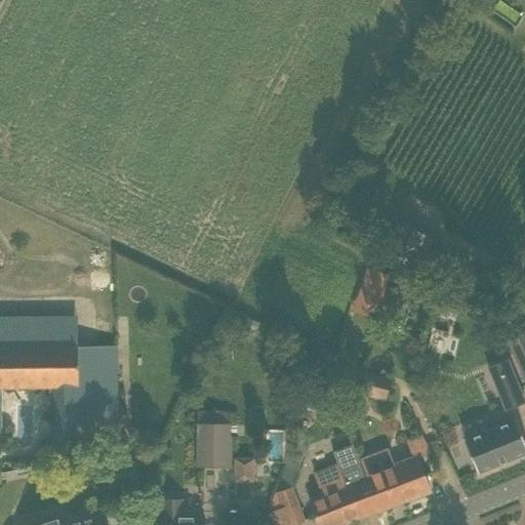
[(354,309),(374,317),(389,276),(368,269),(354,309)]
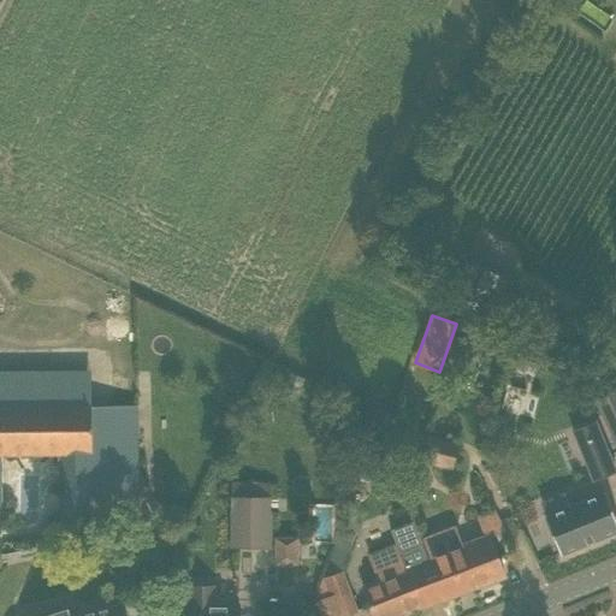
[(483,347),(452,337),(444,363),(471,372),(477,353),(480,354),(483,347)]
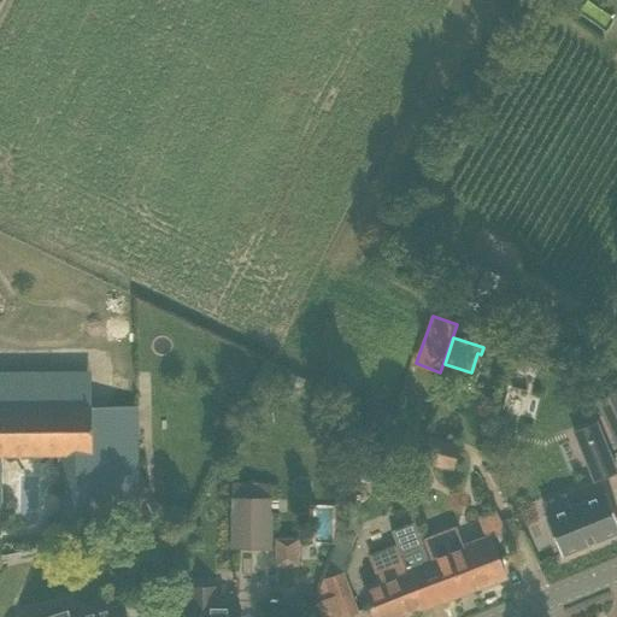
[(601,370),(588,376),(594,391),(609,385),(601,370)]
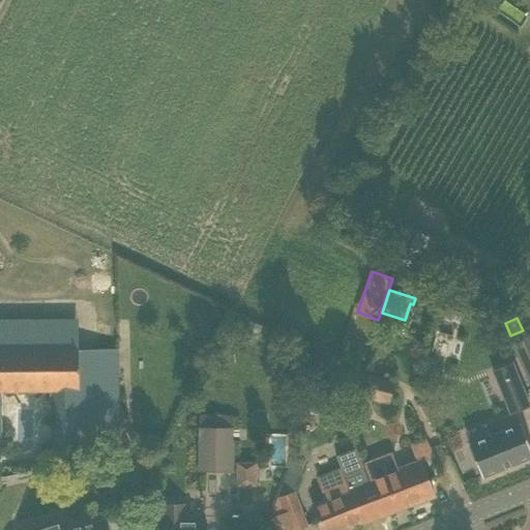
[(0,390),(52,390),(53,453),(118,452),(118,348),(79,349),(78,319),(0,319),(0,448),(0,433),(0,390)]
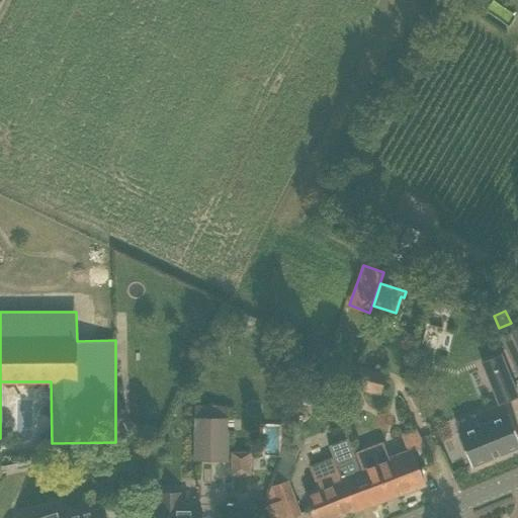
[(517,328),(501,336),(517,371),(517,328)]
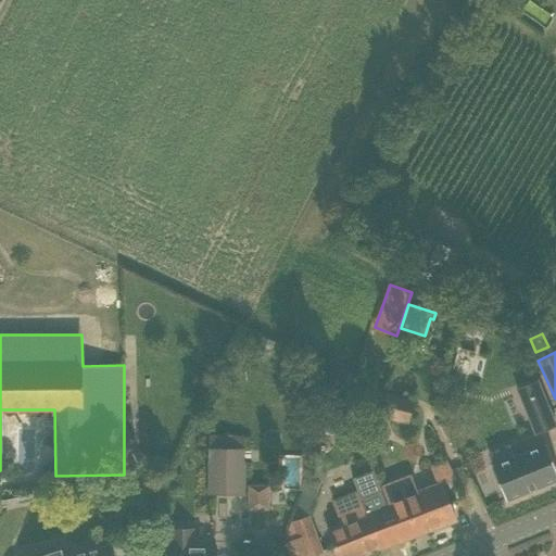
[(386,393),(380,416),(407,422),(414,400),(386,393)]
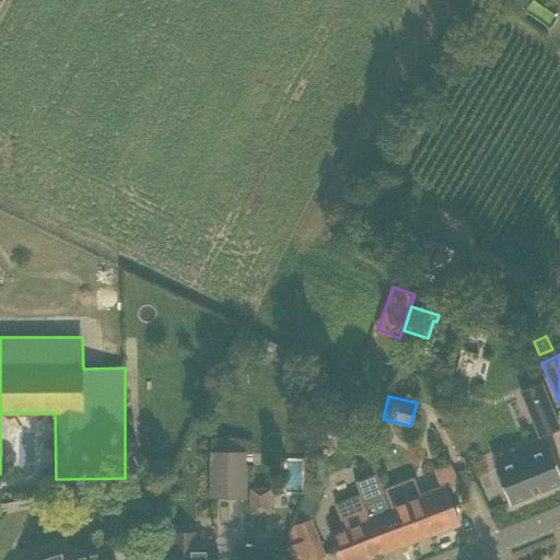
[(559,429),(559,428),(547,396),(538,399),(537,397),(535,401),(526,405),(540,438),(559,429)]
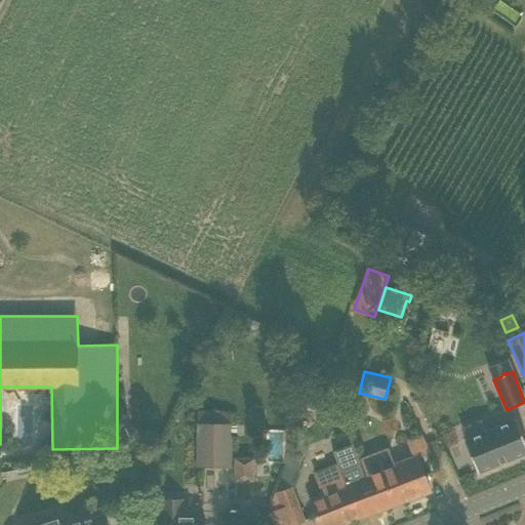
[(524,441),(516,419),(465,441),(478,473),(524,453),(524,441)]
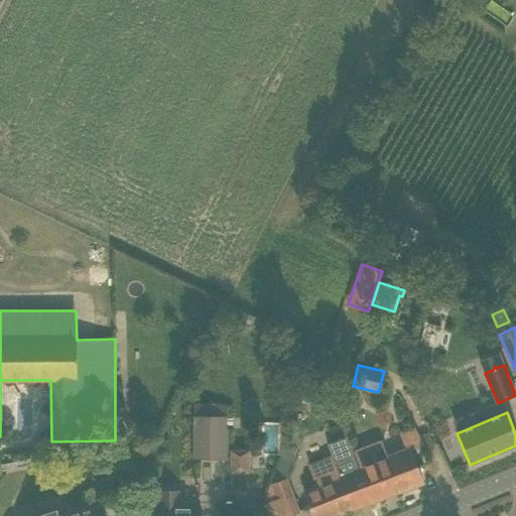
[(227,416),(195,415),(194,458),(226,458),(227,416)]
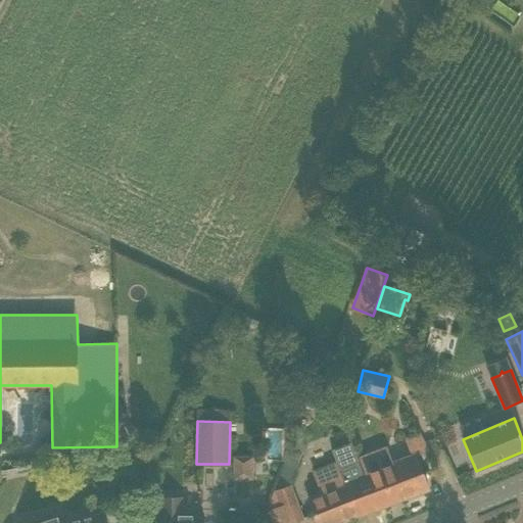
[(313,471),(321,491),(308,496),(318,522),(342,522),(382,508),(370,475),(367,476),(359,456),(353,441),(332,450),(336,461),(313,471)]
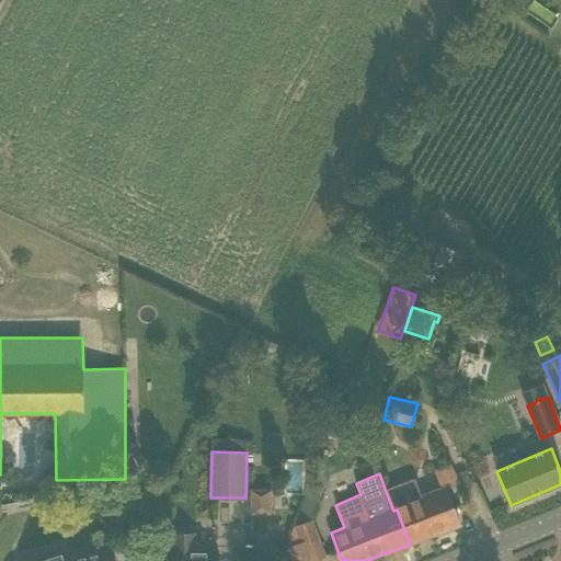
[(410,545),(460,525),(446,489),(414,501),(407,480),(385,489),(393,511),(397,510),(410,545)]
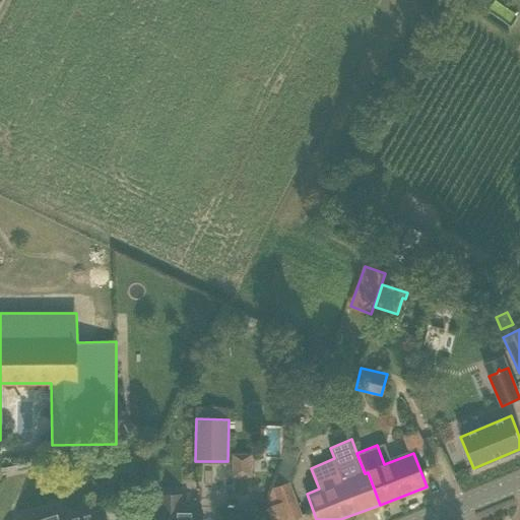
[(252,474),(251,450),(230,451),(231,475),(252,474)]
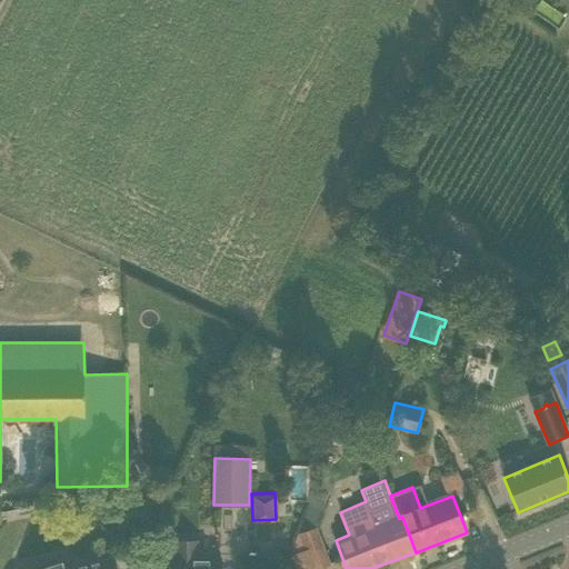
[(326,502),(312,498),(299,536),(317,529),(326,502)]
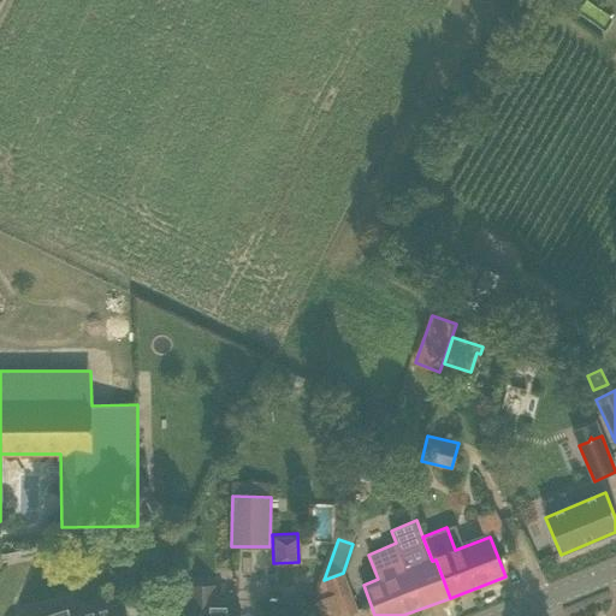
[(343,573),(324,580),(337,615),(347,615),(357,612),(343,573)]
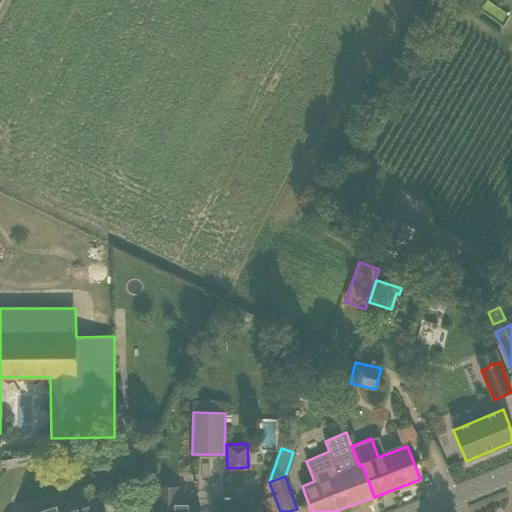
[(268,511),(280,511),(269,482),(263,498),(268,511)]
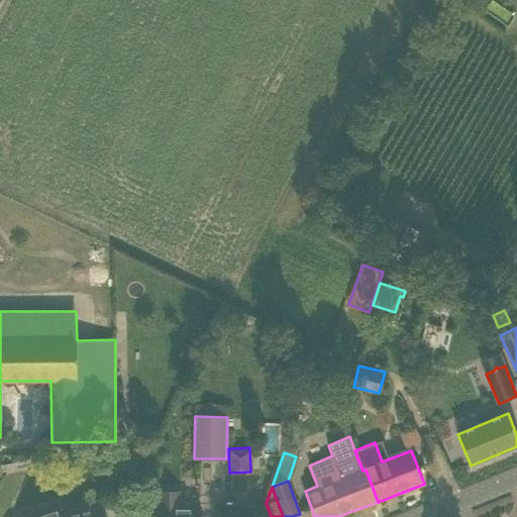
[(162,492),(161,506),(161,516),(200,516),(201,506),(180,506),(180,492),(162,492)]
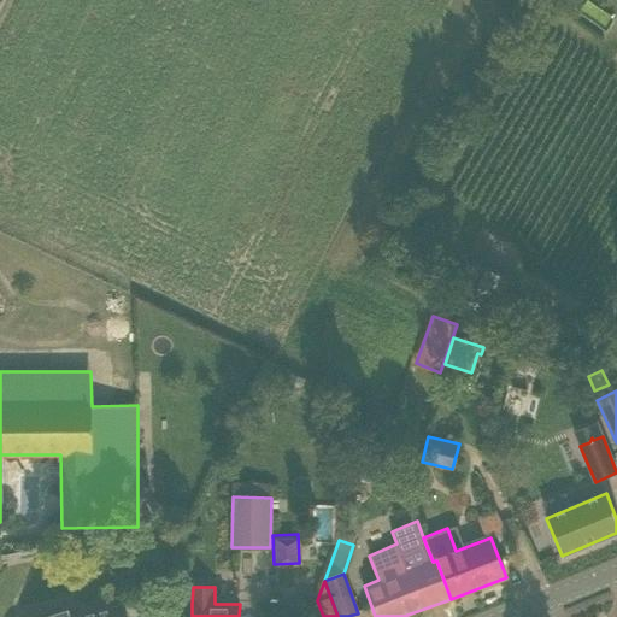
[(68,616),(68,611),(43,616),(124,616),(122,605),(74,616),(68,616)]
